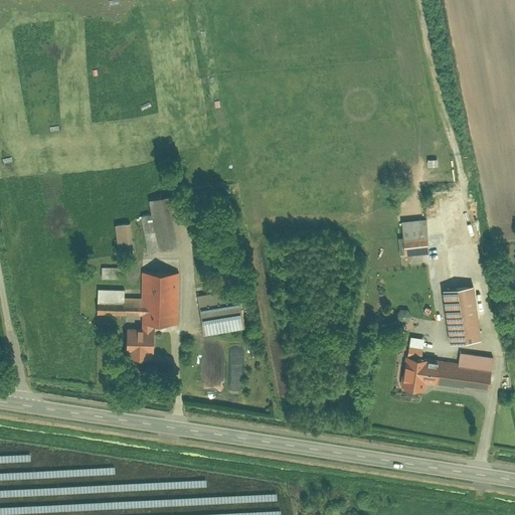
[(140,215),(148,250),(173,244),(163,196),(149,199),(151,213),(140,215)]
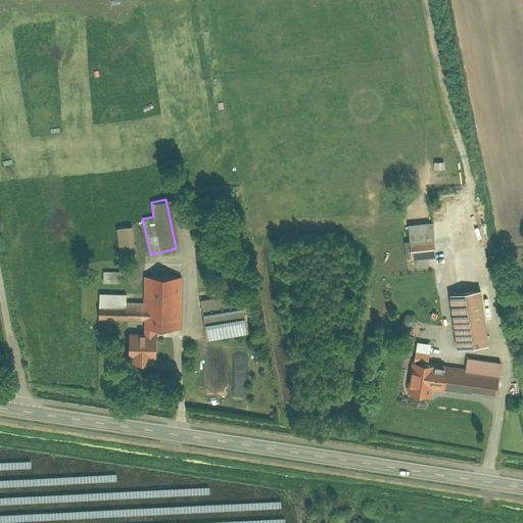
[(409,240),(409,243),(433,240),(433,241),(435,240),(432,222),(406,225),(409,240)]
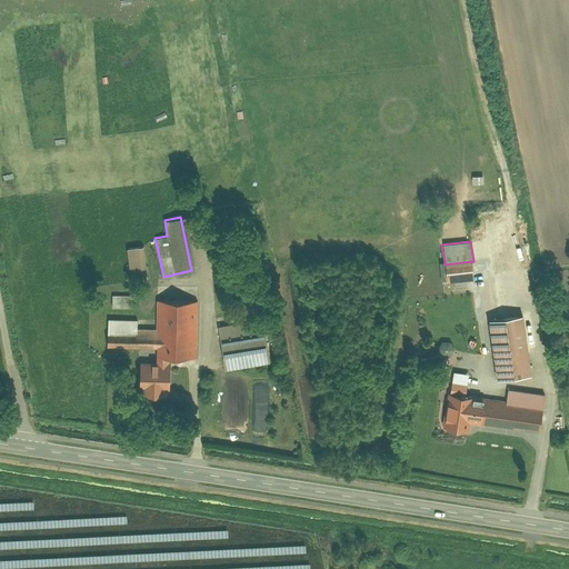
[(142,246),(126,248),(129,271),(146,269),(142,246)]
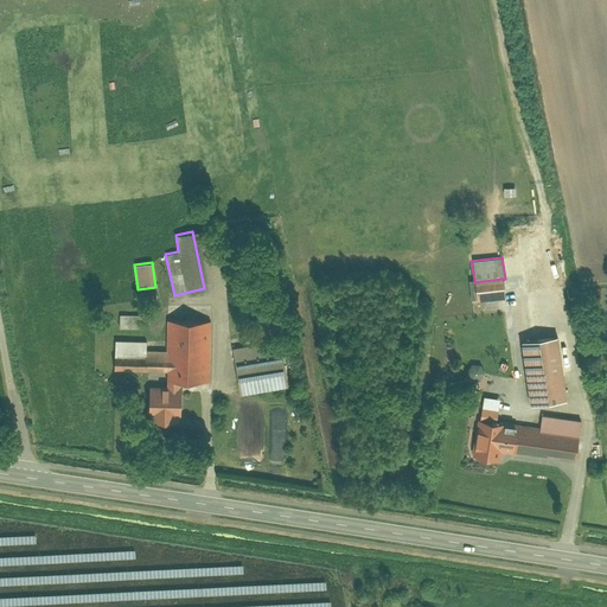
[(477,298),(477,300),(505,296),(503,280),(503,279),(474,282),(477,298)]
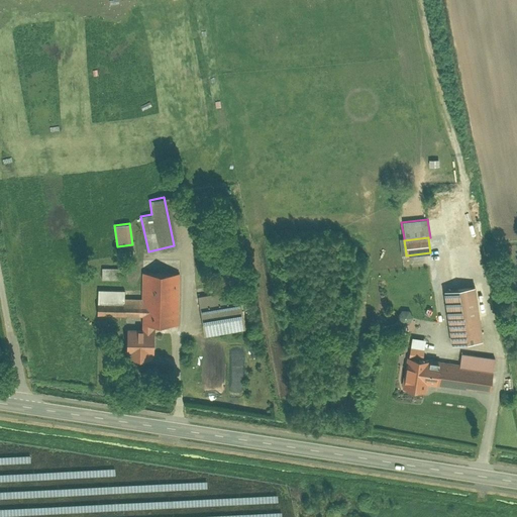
[(179,273),(142,272),(142,298),(123,297),(98,297),(97,314),(142,315),(142,323),(153,323),(178,323),(179,273)]
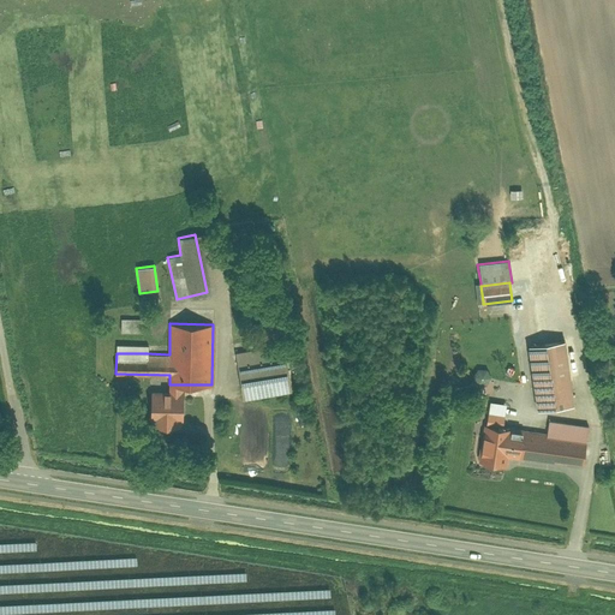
[(563,339),(527,345),(537,408),(573,404),(563,339)]
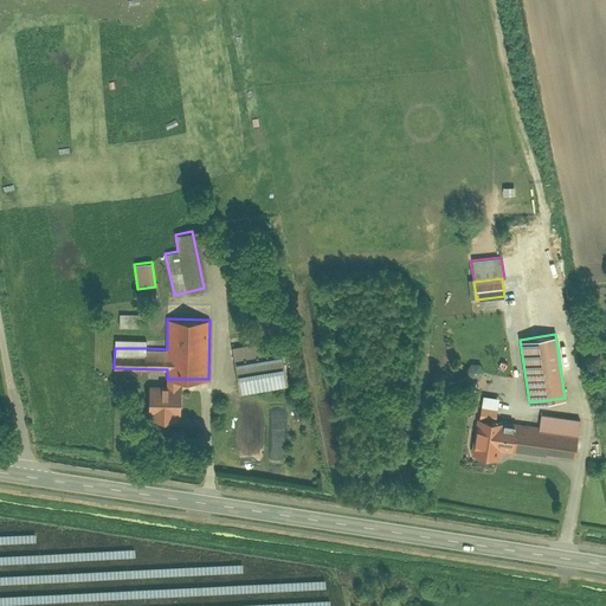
[(115,339),(115,348),(144,348),(144,340),(115,339)]
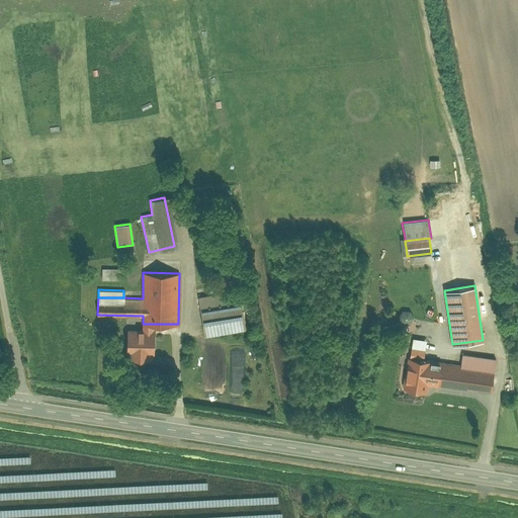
[(204,335),(245,328),(238,289),(197,296),(204,335)]
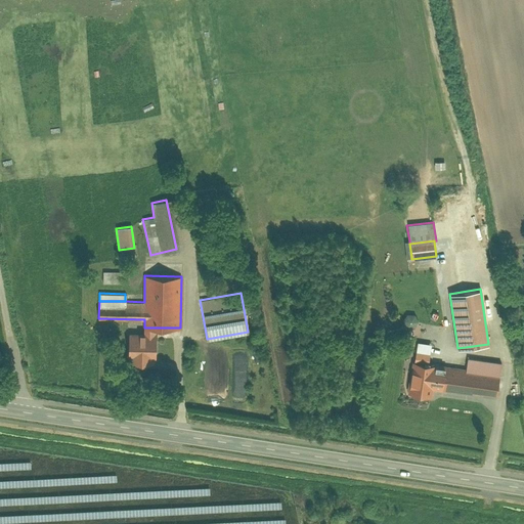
[(406,313),(403,320),(406,326),(413,326),(418,320),(413,314),(406,313)]
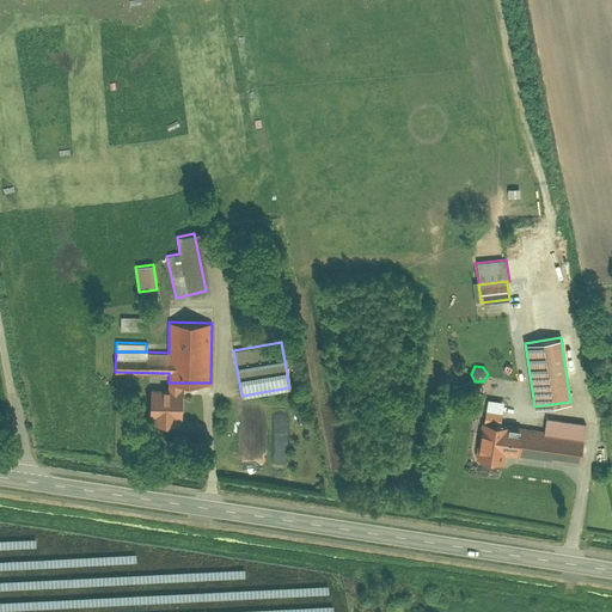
[(158,423),(181,423),(182,383),(169,383),(169,387),(151,387),(150,416),(159,416),(158,423)]
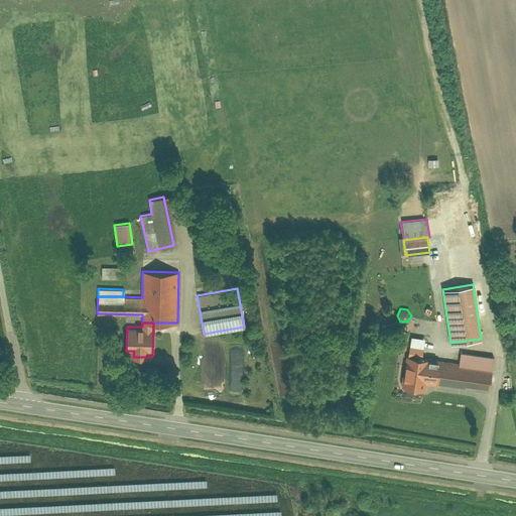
[(411,337),(409,346),(422,348),(424,339),(411,337)]
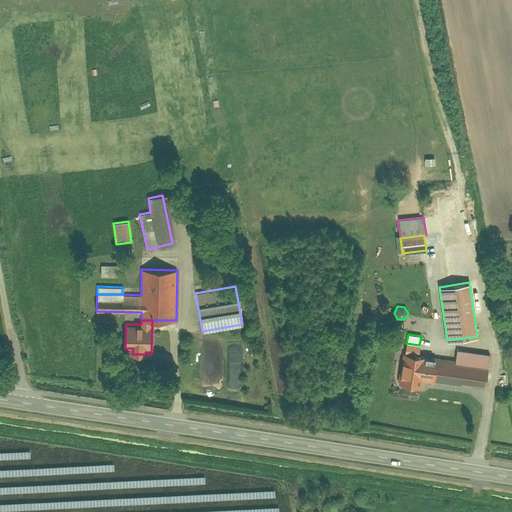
[(406,343),(405,352),(418,354),(419,345),(406,343)]
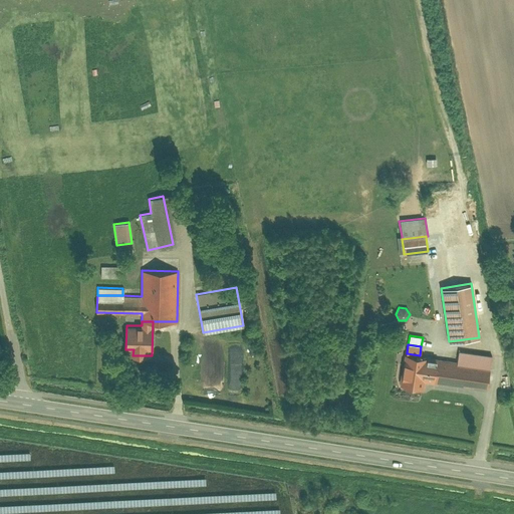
[(458,354),(457,360),(489,365),(489,366),(491,354),(458,350),(458,354)]
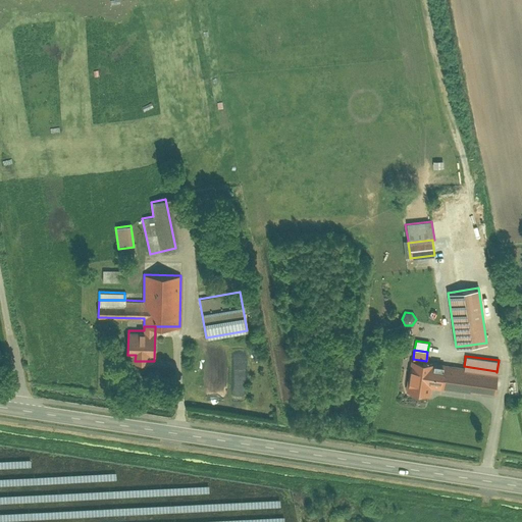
[(411,358),(406,390),(429,394),(430,386),(441,387),(445,364),(426,361),(413,359),(411,358)]
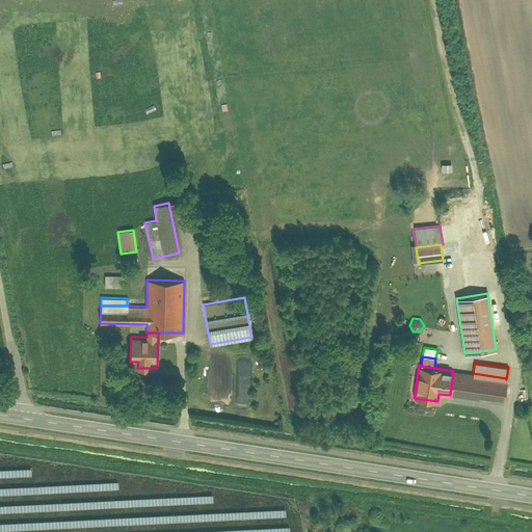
[(464,372),(453,371),(450,395),(479,399),(479,397),(503,400),(506,379),(506,378),(473,373),(464,372)]
